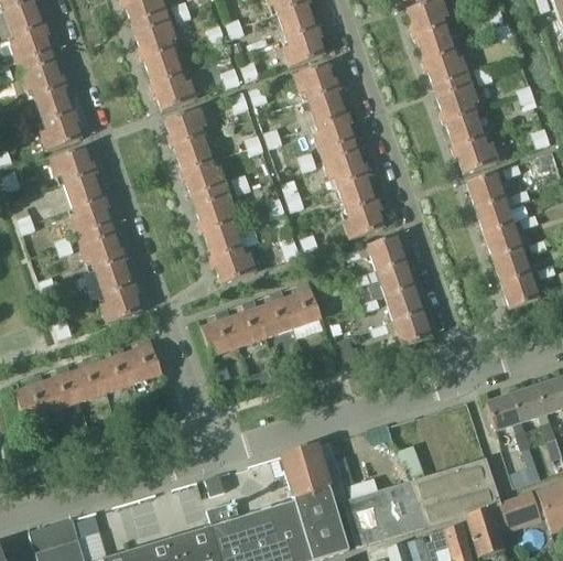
[(0,0),(0,3),(2,3),(4,11),(33,2),(36,0),(0,0)]
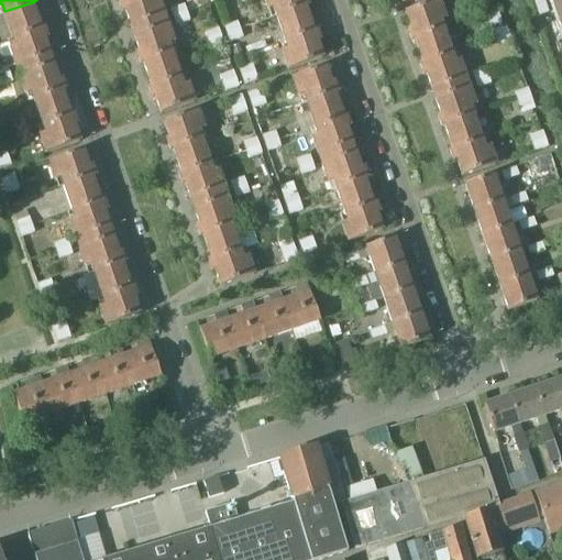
[(168,21),(165,13),(160,0),(121,0),(124,9),(127,8),(135,33),(168,21)]
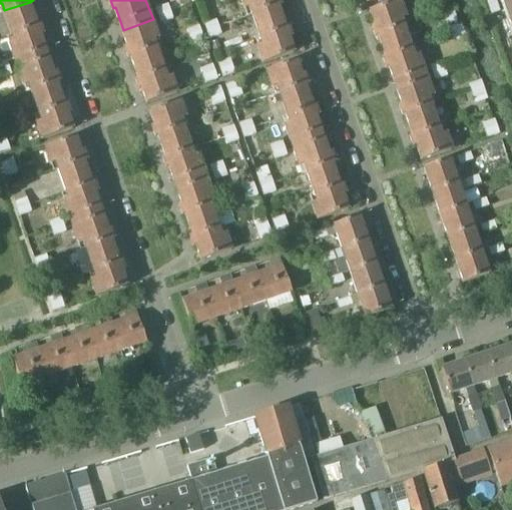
[(249,5),(252,12),(278,3),(278,4),(281,3),(280,0),(242,0),(244,6),(249,5)]
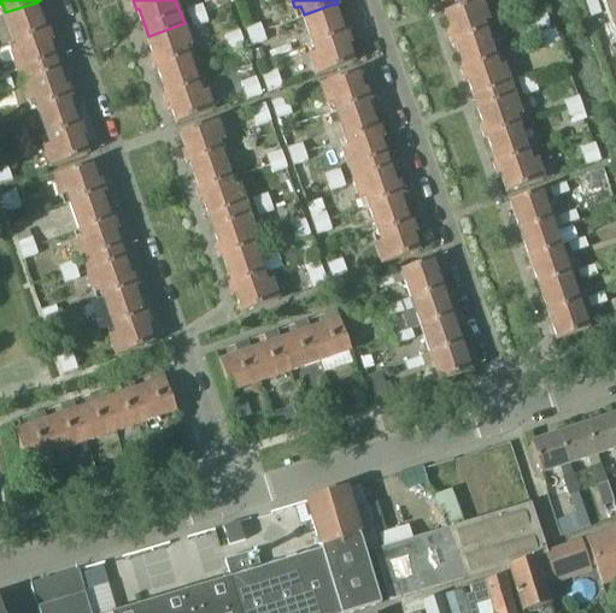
[(452,41),(456,40),(500,24),(497,12),(487,16),(482,0),(475,0),(445,11),(451,28),(447,30),(452,41)]
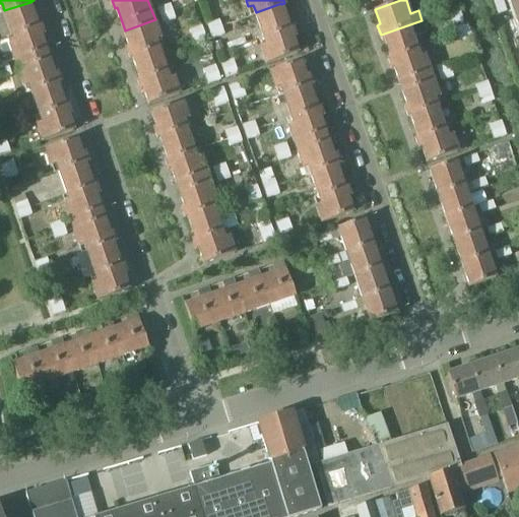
[(160,13),(174,9),(171,1),(158,5),(160,13)]
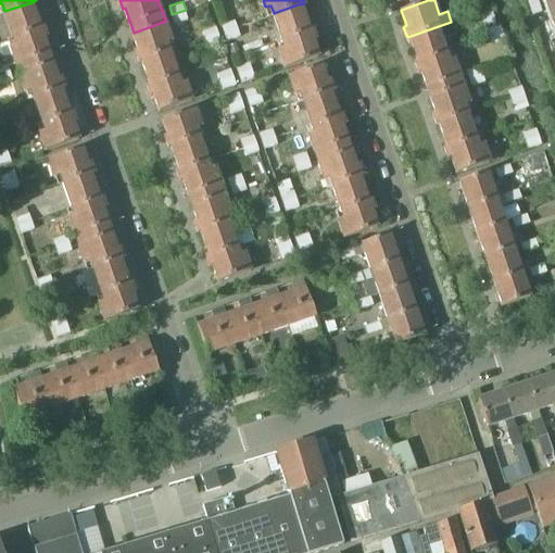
[(41,26),(33,2),(4,11),(13,36),(41,26)]
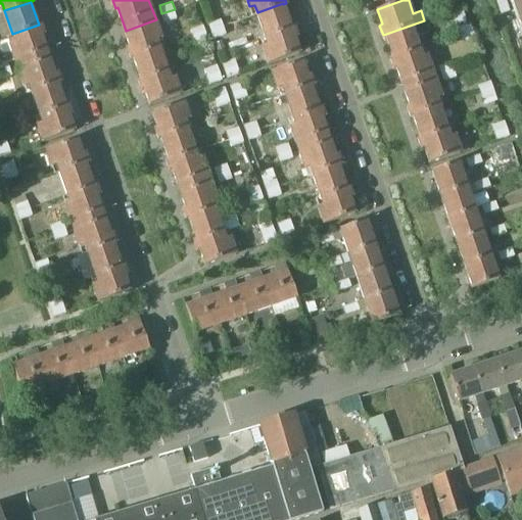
[(257,12),(266,36),(291,28),(291,27),(283,4),(283,3),(257,12)]
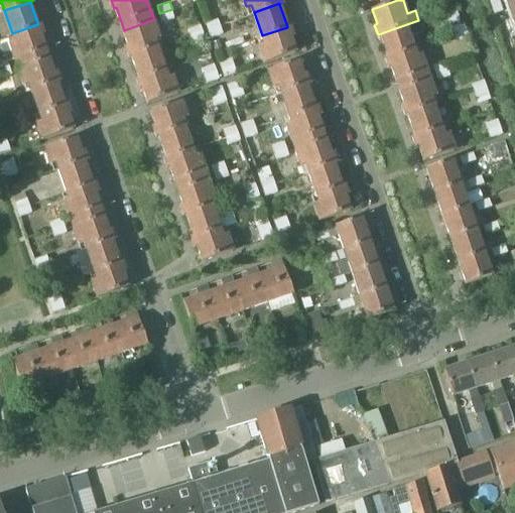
[(436,15),(440,26),(461,19),(458,7),(436,15)]
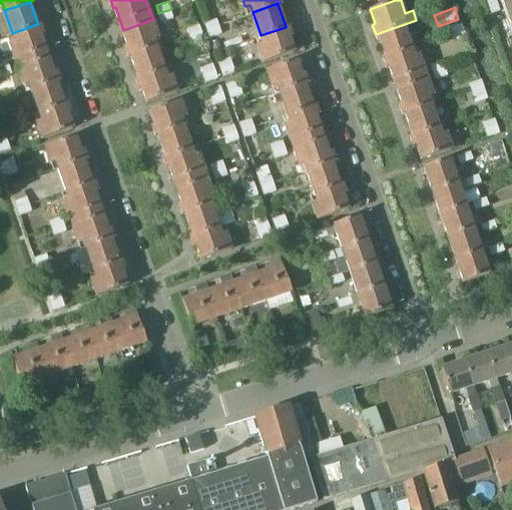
[(173,17),(171,9),(158,13),(161,21),(173,17)]
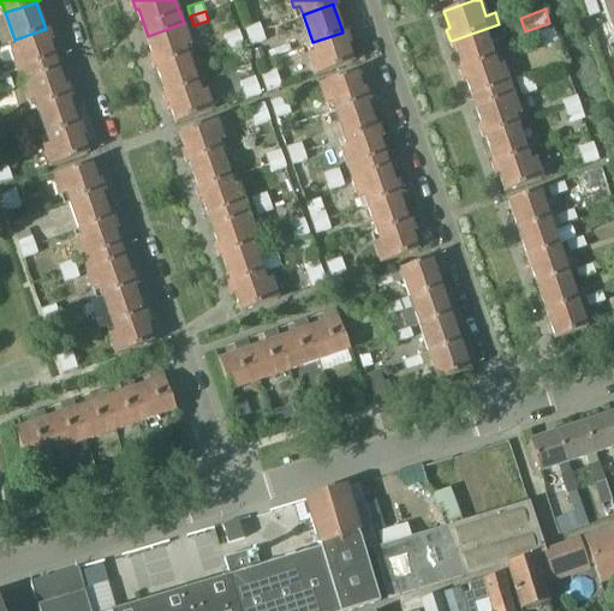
[(245,25),(249,35),(263,29),(260,21),(245,25)]
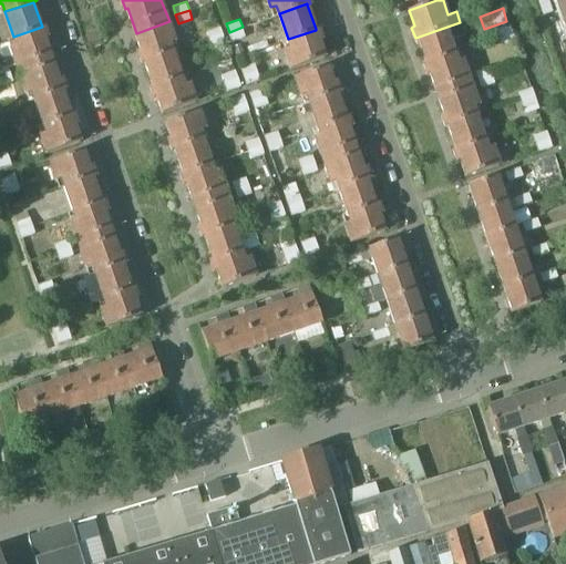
[(143,61),(145,60),(173,51),(170,41),(175,39),(170,21),(136,33),(142,50),(139,50),(143,61)]
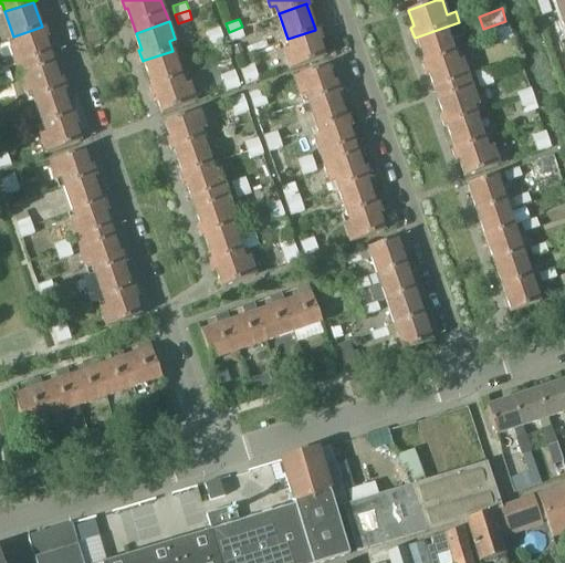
[(418,37),(426,60),(453,51),(449,38),(464,32),(461,21),(459,22),(418,37)]
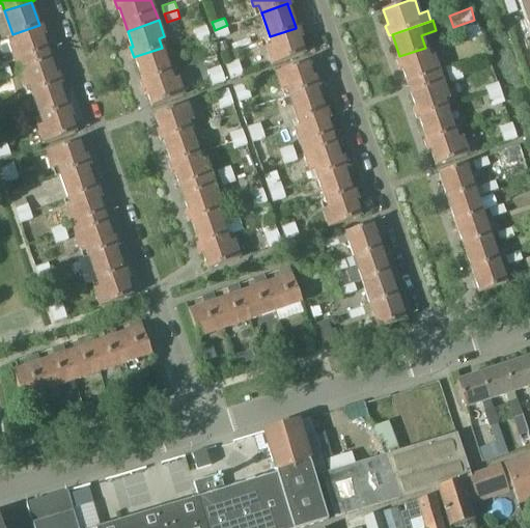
[(483,36),(478,21),(466,26),(470,42),(483,36)]
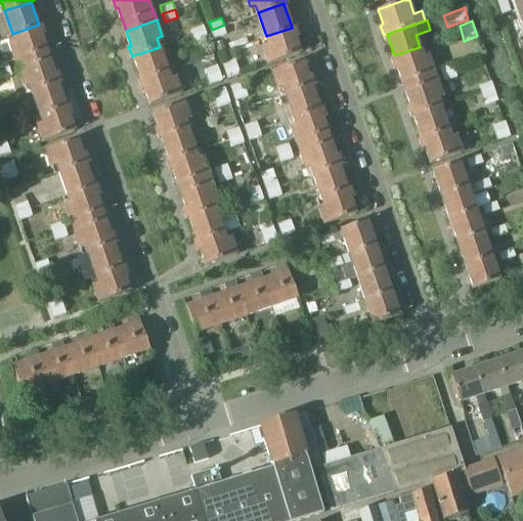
[(10,43),(16,60),(47,50),(41,34),(45,33),(41,24),(39,25),(12,34),(15,41),(10,43)]
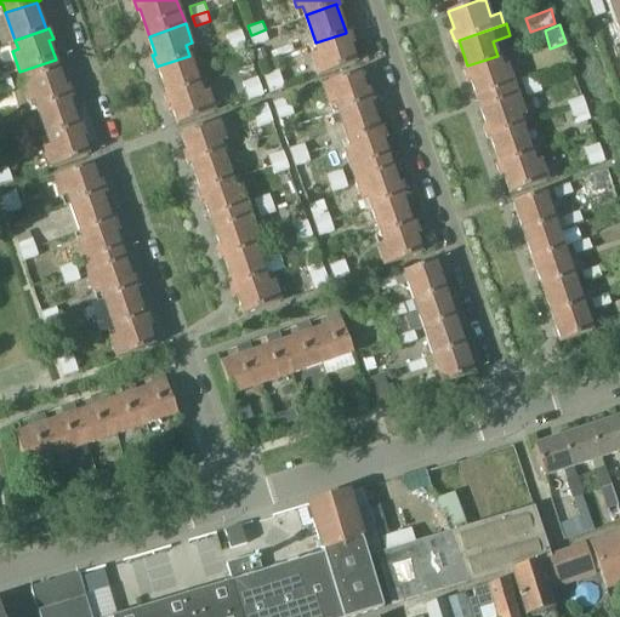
[(227,33),(229,41),(245,36),(242,28),(227,33)]
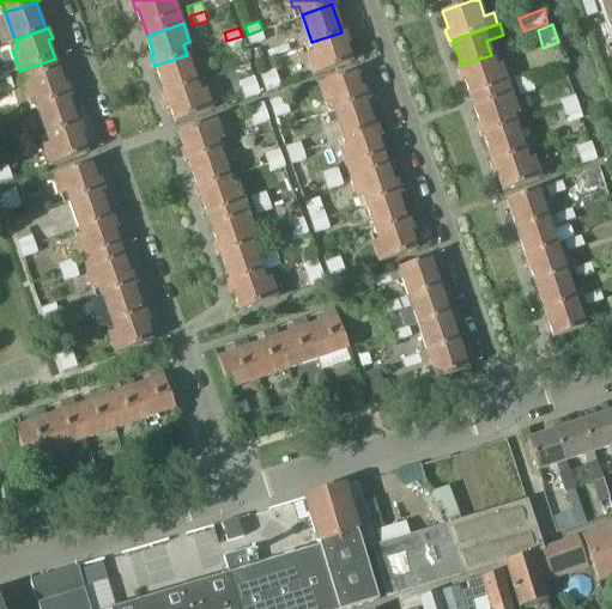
[(265,38),(262,29),(248,35),(250,43),(265,38)]
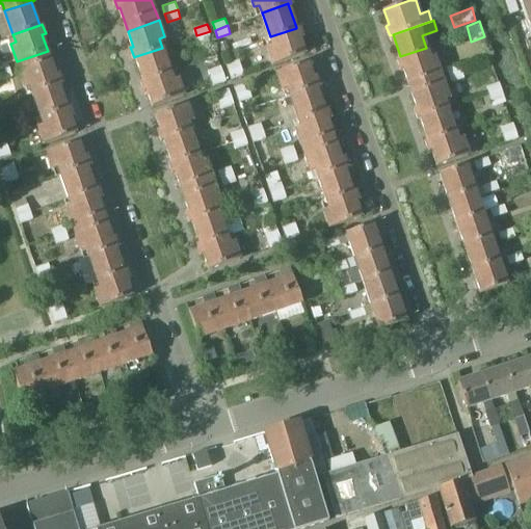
[(298,26),(296,27),(296,28),(270,36),(272,44),(267,46),(273,63),(304,52),(299,36),(301,35),(298,26)]
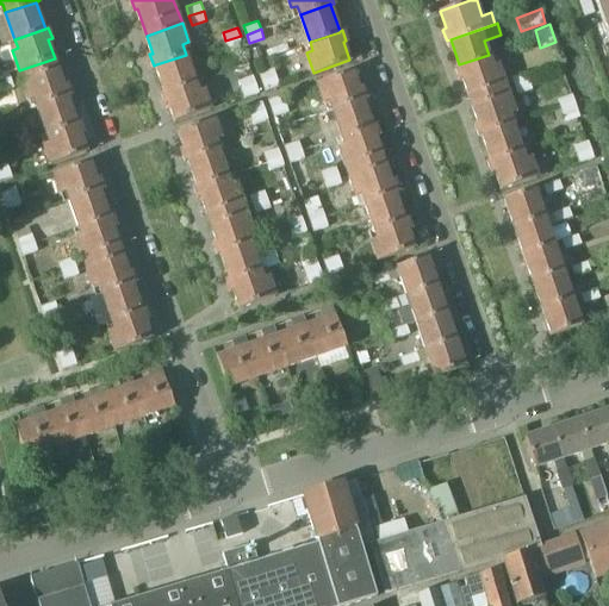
[(241,36),(225,41),(229,50),(243,45),(241,36)]
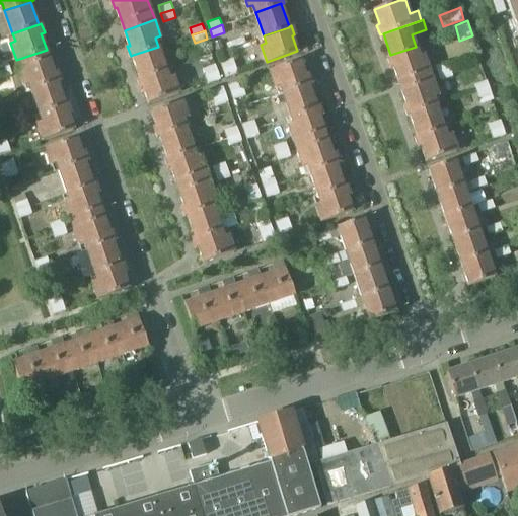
[(224,48),(221,40),(214,42),(217,51),(224,48)]
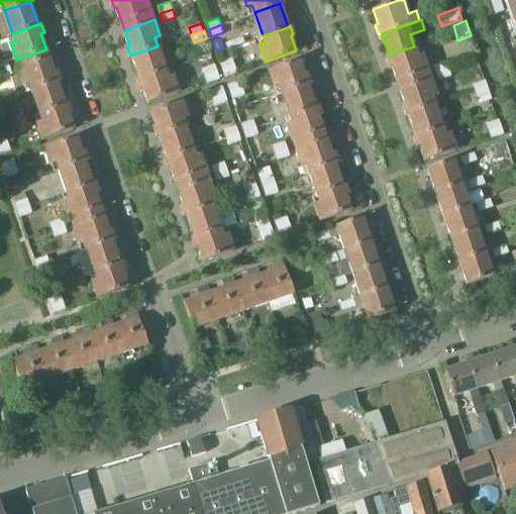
[(132,55),(140,77),(166,68),(158,46),(132,55)]
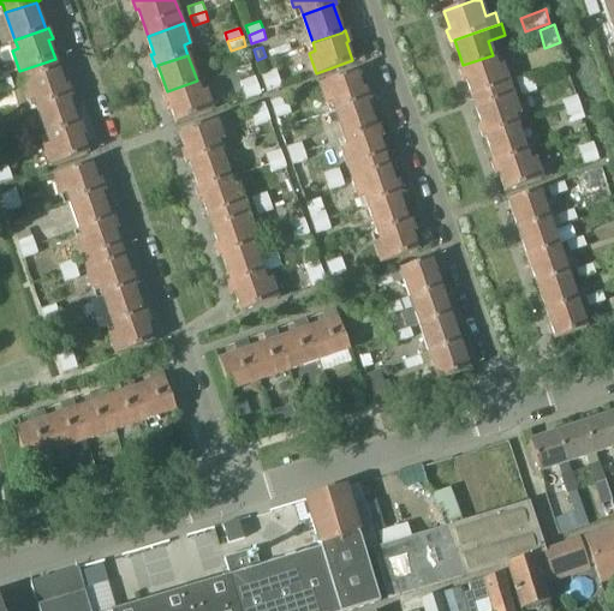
[(493,55),(463,65),(459,67),(463,78),(468,77),(477,105),(512,91),(502,63),(496,65),(493,55)]
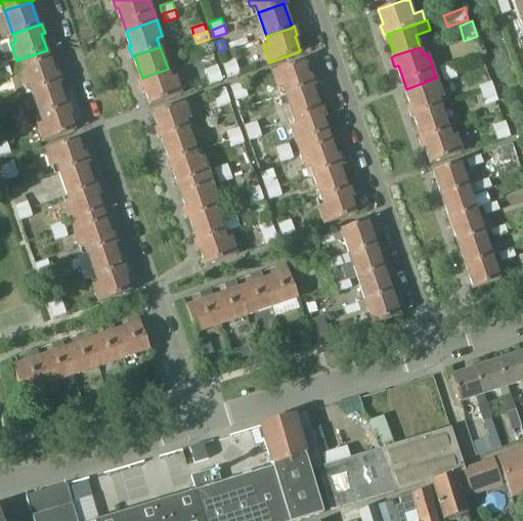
[(16,60),(18,68),(25,85),(30,83),(33,91),(58,82),(61,81),(57,72),(54,73),(47,50),(16,60)]
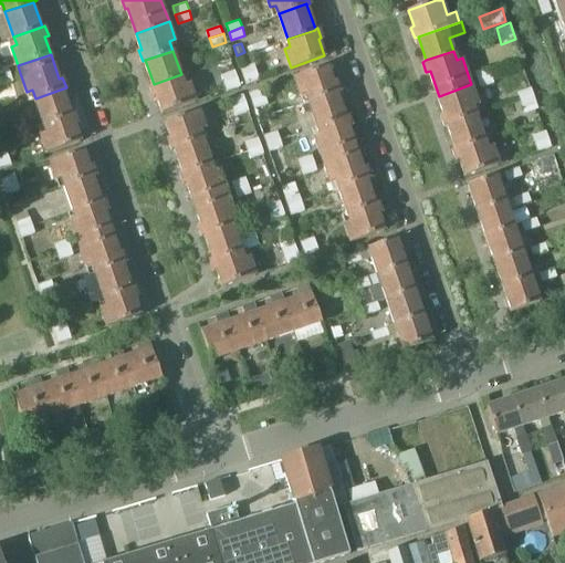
[(254,62),(241,66),(247,83),(260,79),(254,62)]
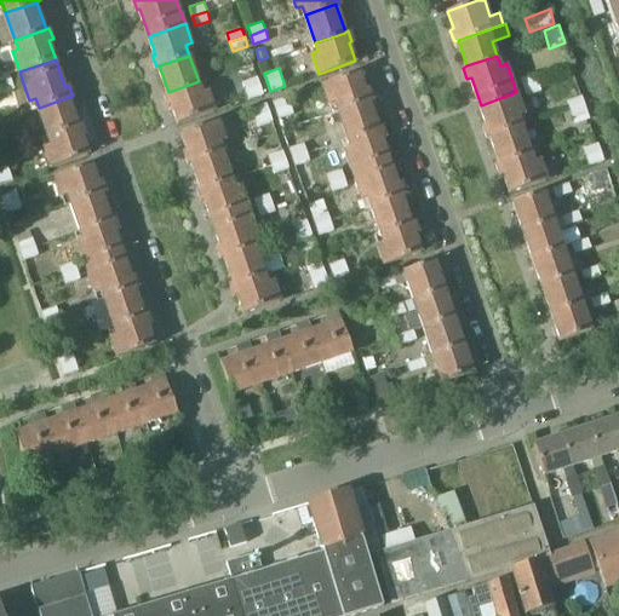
[(0,72),(0,82),(11,79),(7,69),(0,72)]
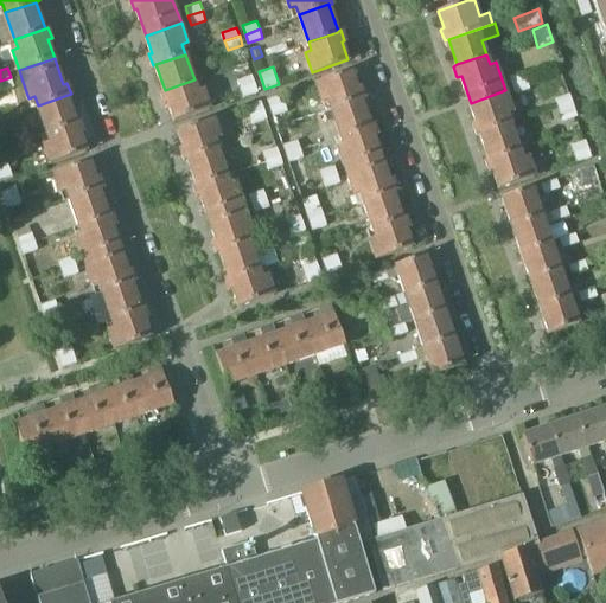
[(361,96),(361,97),(364,96),(361,85),(357,87),(351,69),(316,81),(321,101),(327,98),(331,107),(361,96)]
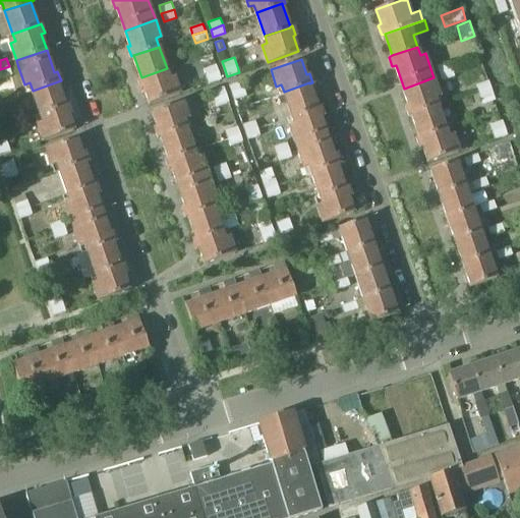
[(440,72),(453,67),(450,59),(437,63),(440,72)]
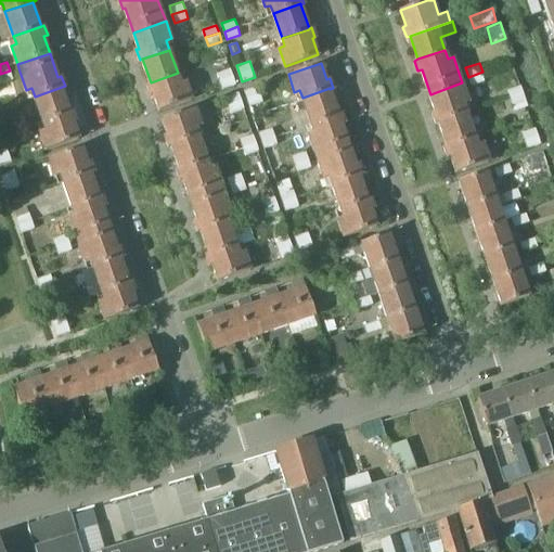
[(236,84),(230,67),(217,72),(222,88),(236,84)]
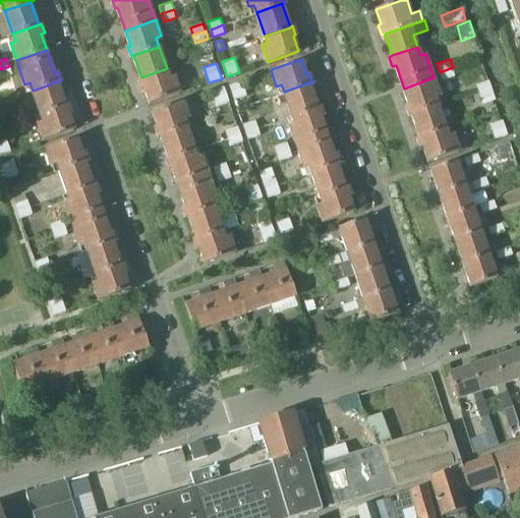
[(0,78),(12,74),(9,66),(0,69),(0,78)]
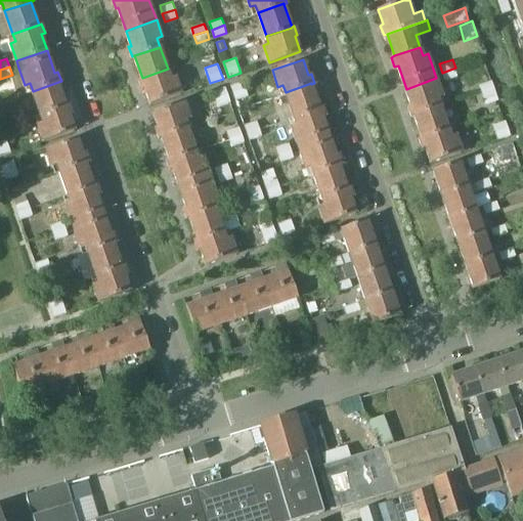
[(458,76),(455,68),(442,73),(445,81),(458,76)]
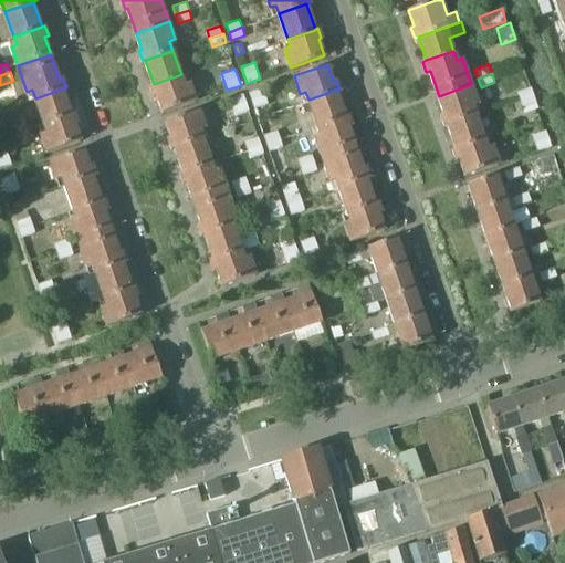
[(185,83),(181,74),(154,84),(150,85),(155,95),(157,95),(163,111),(196,100),(189,82),(185,83)]
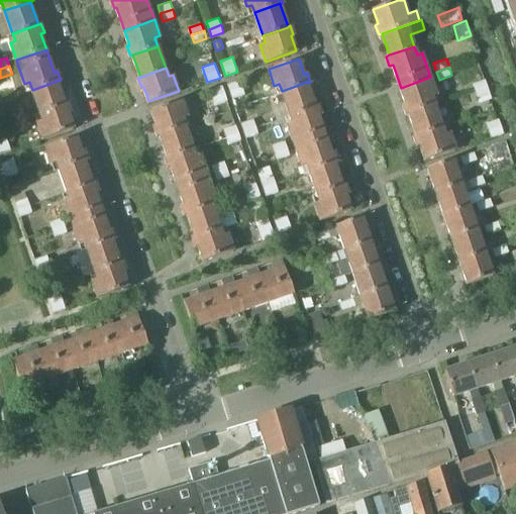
[(406,113),(409,112),(434,104),(431,96),(436,94),(430,77),(401,88),(406,103),(403,104),(406,113)]
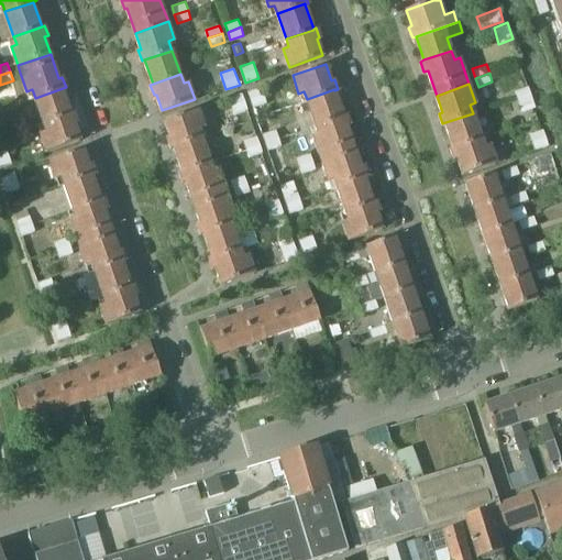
[(535,101),(528,85),(515,89),(520,106),(535,101)]
